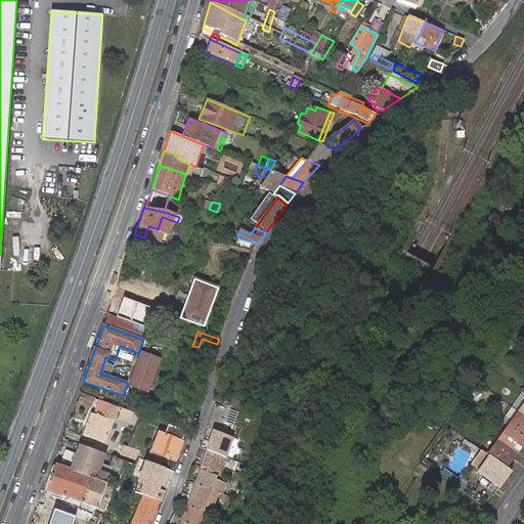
[(199,347),(214,353),(217,344),(202,339),(199,347)]
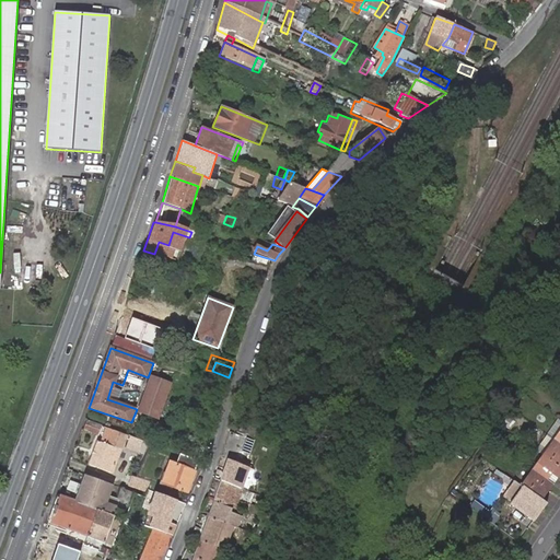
[(160,419),(173,382),(151,374),(137,411),(160,419)]
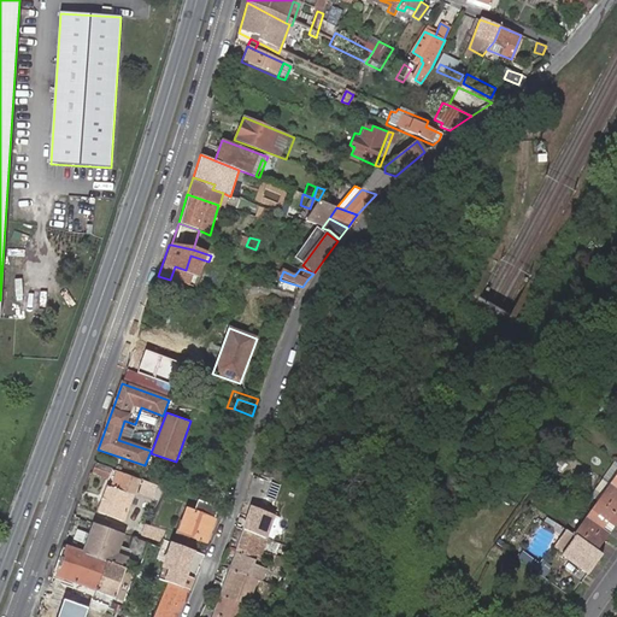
[(565,460),(573,450),(566,445),(558,456),(565,460)]
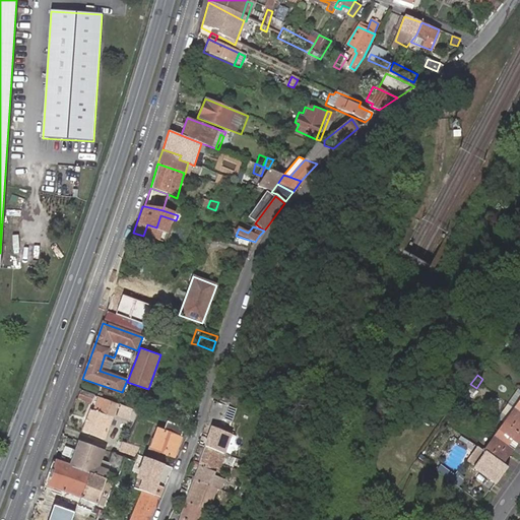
[(91,403),(94,395),(82,390),(79,399),(91,403)]
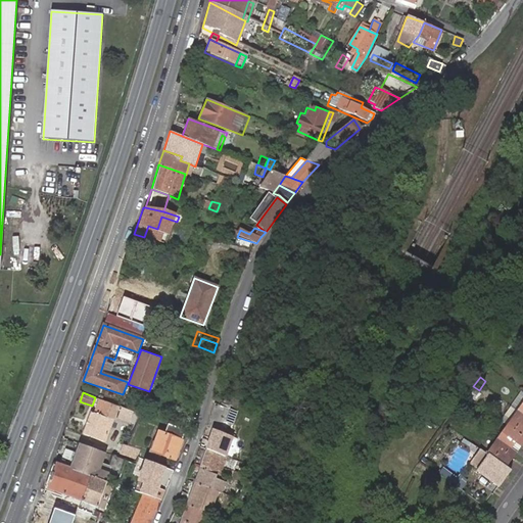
[(103,441),(116,405),(105,400),(100,416),(91,412),(83,434),(103,441)]
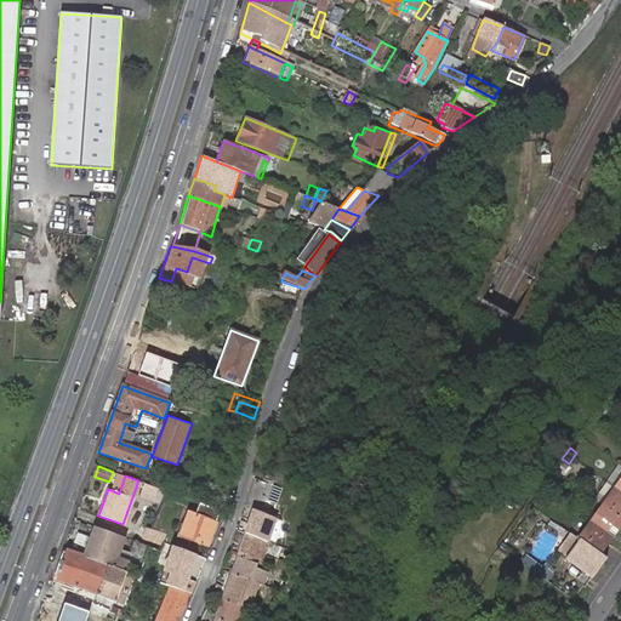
[(157,490),(143,485),(138,497),(152,503),(157,490)]
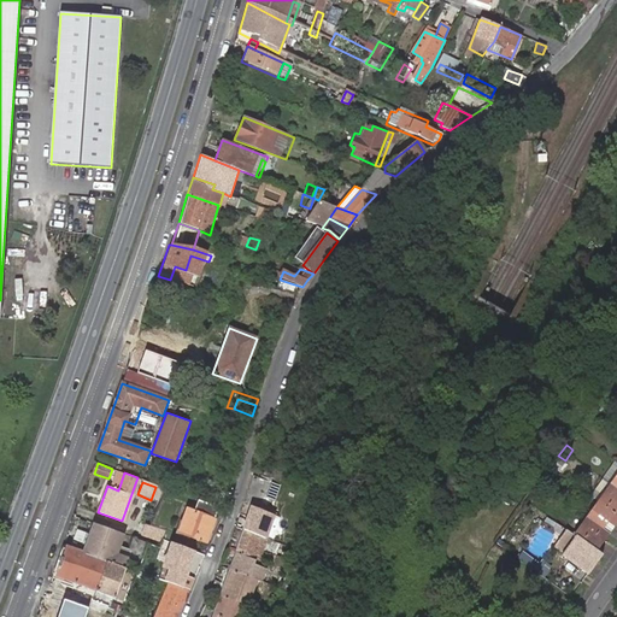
[(272,482),(269,495),(277,498),(280,485),(272,482)]
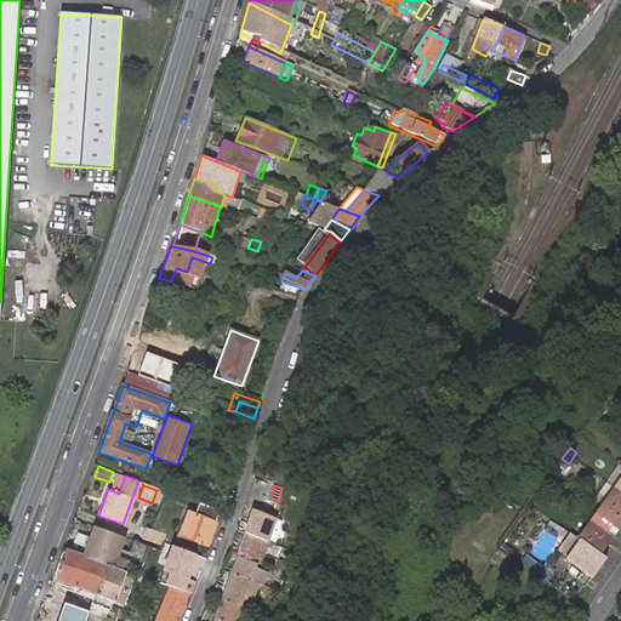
[(620,499),(617,496),(604,514),(620,525),(620,499)]
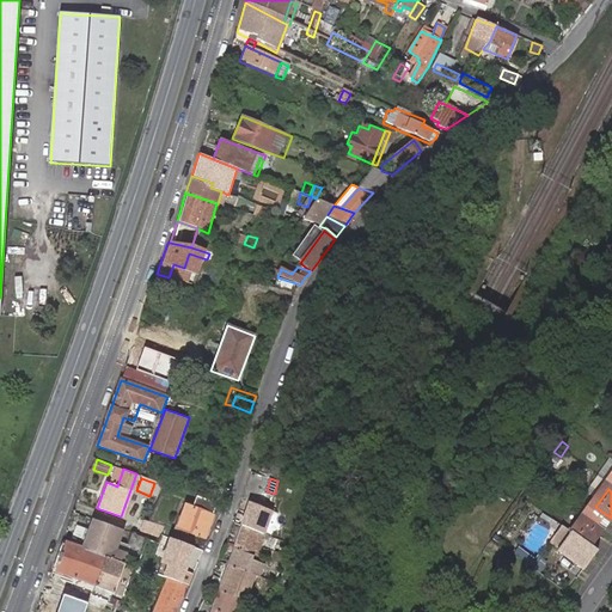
[(206,539),(215,515),(212,515),(215,506),(196,499),(191,508),(196,509),(193,519),(183,515),(178,530),(206,539)]
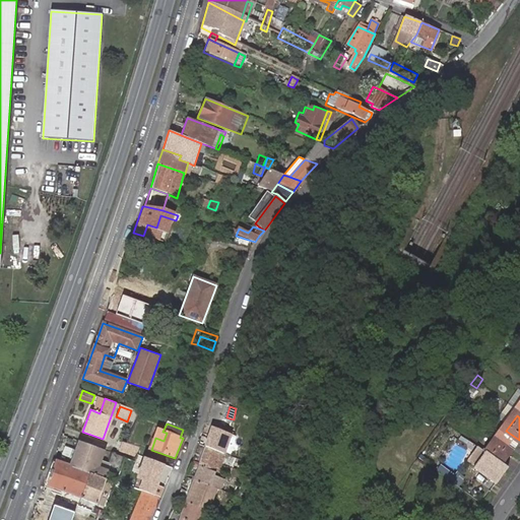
[(519,440),(506,431),(497,444),(515,457),(519,450),(519,440)]
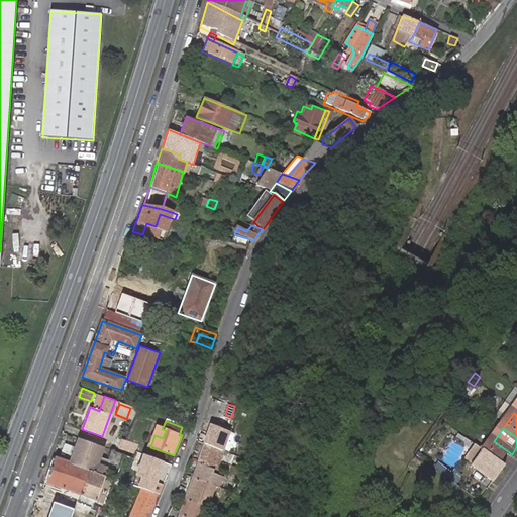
[(105,468),(108,460),(101,457),(105,447),(79,438),(76,447),(71,445),(68,453),(73,455),(70,464),(71,464),(90,472),(96,474),(107,478),(109,470),(105,468)]
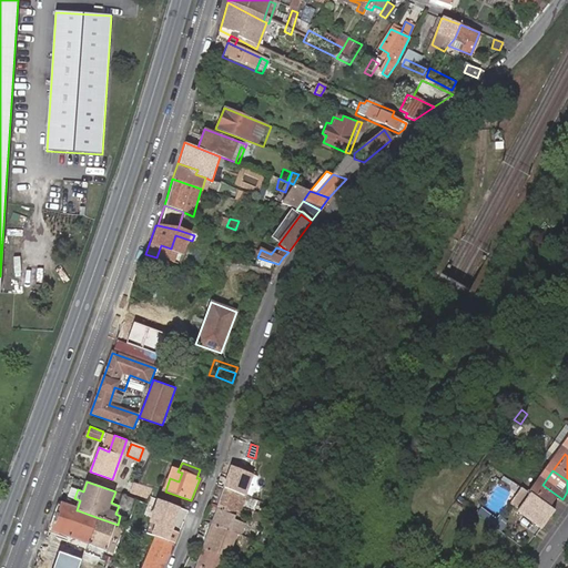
[(140,485),(134,500),(149,506),(155,489),(140,485)]
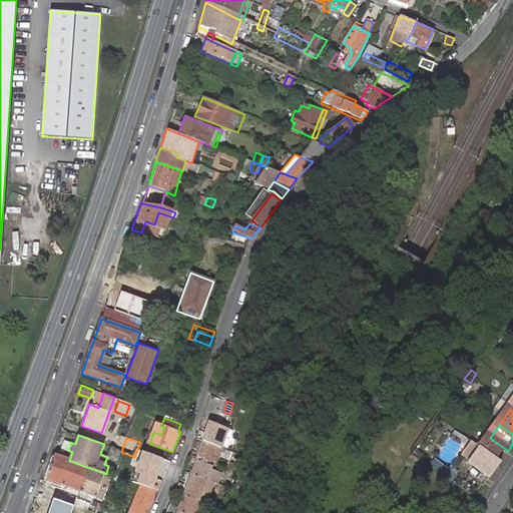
[(508,451),(490,438),(480,452),(483,453),(499,465),(508,451)]
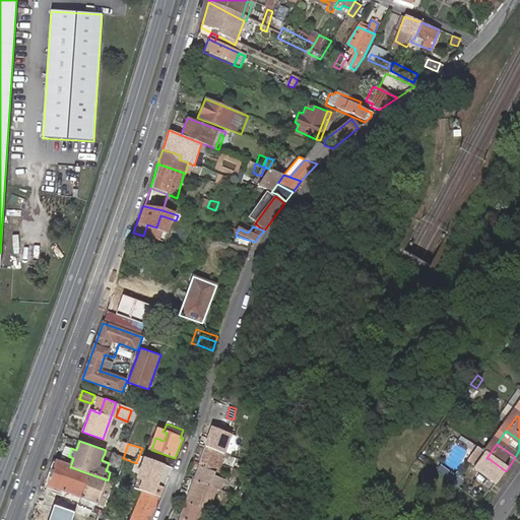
[(61,454),(68,456),(71,448),(64,445),(61,454)]
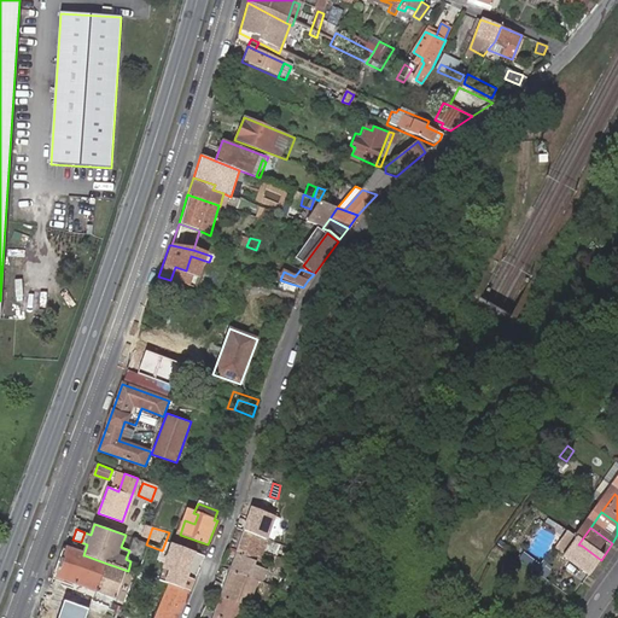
[(252,536),(244,557),(274,570),(283,573),(286,561),(279,559),(283,549),(252,536)]
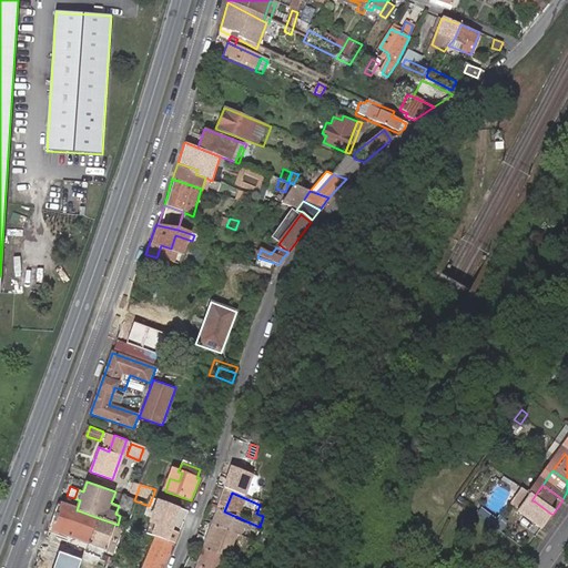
[(531,500),(526,496),(515,513),(523,519),(535,501),(531,500)]
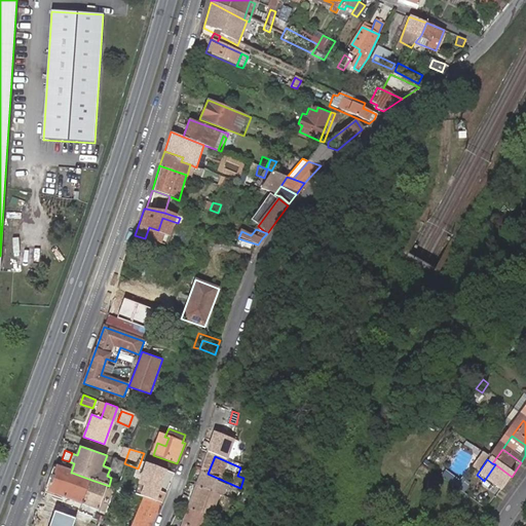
[(504,496),(516,480),(512,477),(495,464),(484,481),(483,482),(504,496)]
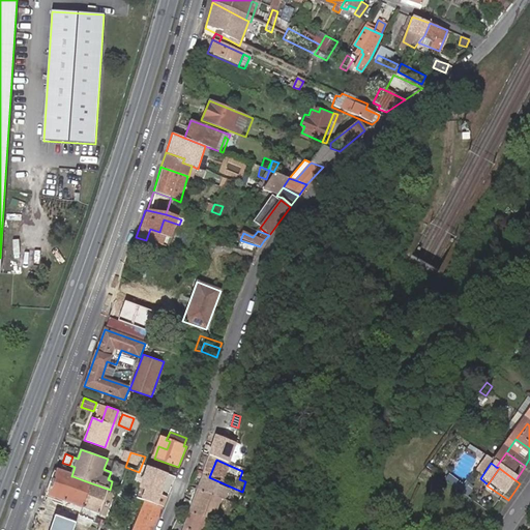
[(71,476),(55,470),(46,496),(64,502),(72,476),(71,476)]
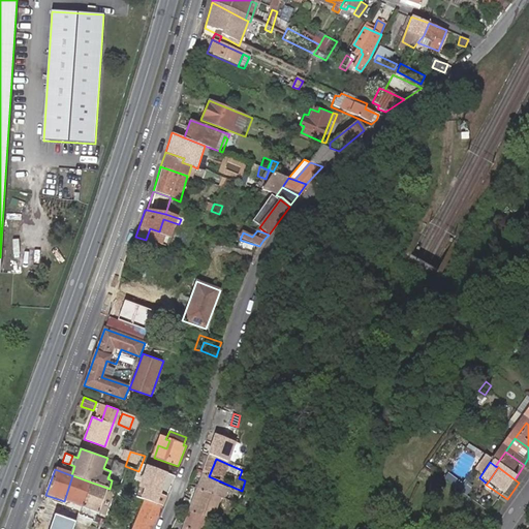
[(64,501),(83,508),(92,483),(72,475),(64,501)]
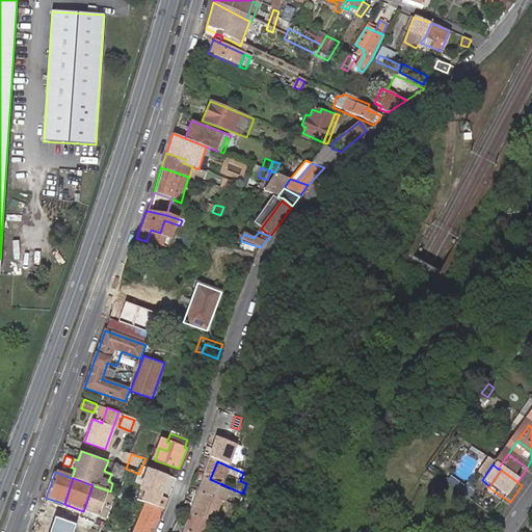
[(236,490),(210,479),(204,496),(230,507),(236,490)]
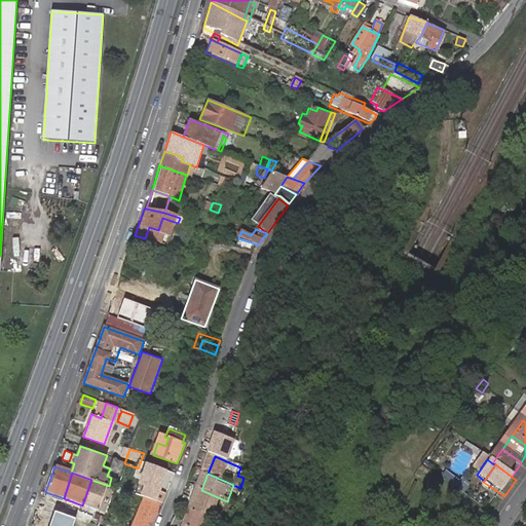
[(99,511),(109,486),(98,482),(91,480),(82,505),(99,511)]
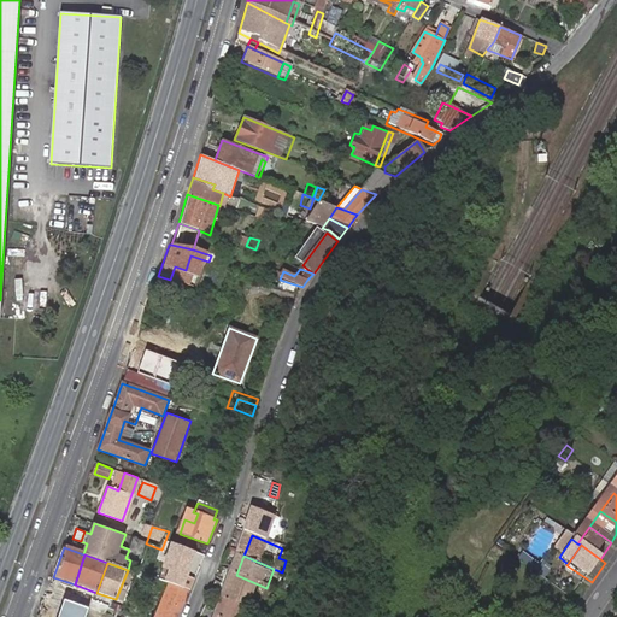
[(236,575),(227,599),(252,609),(257,611),(266,588),(236,575)]
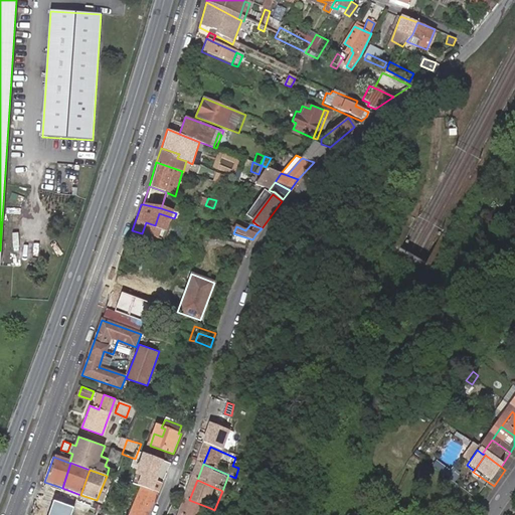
[(146,490),(142,489),(139,498),(135,497),(127,514),(149,514),(154,506),(142,501),(146,490)]
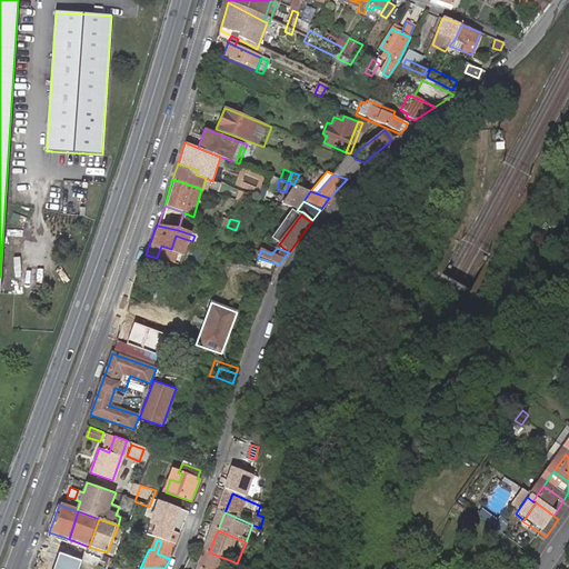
[(175,546),(161,541),(157,553),(170,559),(175,546)]
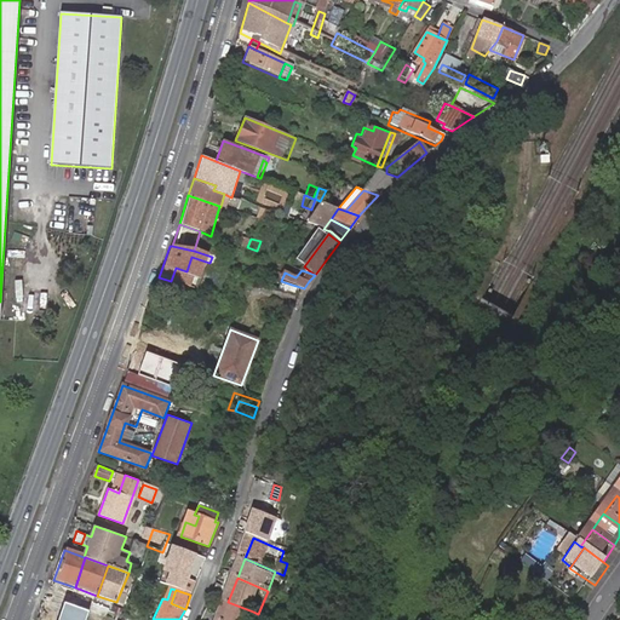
[(248,619),(253,612),(228,602),(219,619),(248,619)]
